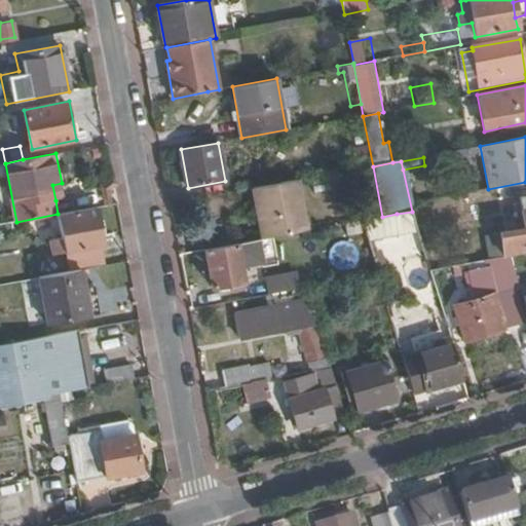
[(262,238),(308,230),(299,181),(253,189),(262,238)]
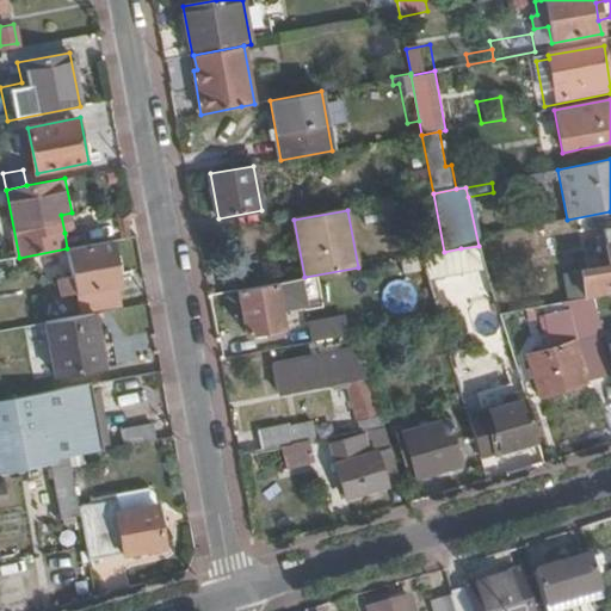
[(61,215),(65,233),(74,230),(72,213),(61,215)]
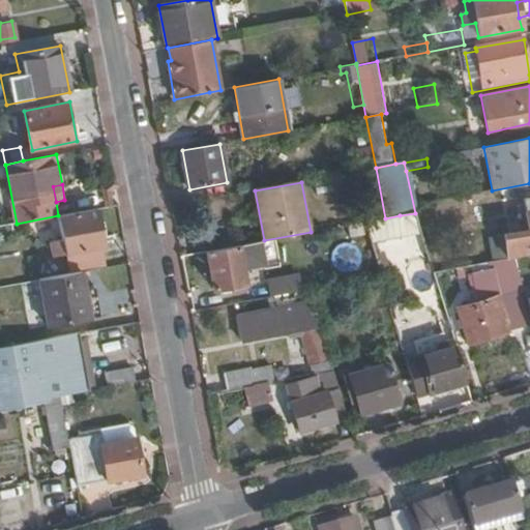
[(505,236),(509,258),(518,257),(529,254),(529,198),(523,200),(529,231),(505,236)]
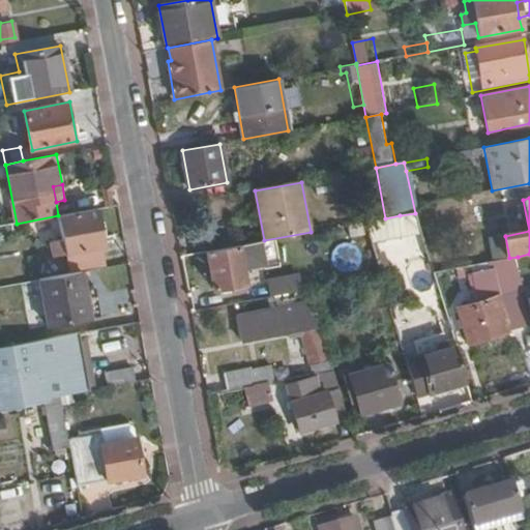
[(95,209),(58,215),(58,217),(60,230),(65,253),(102,245),(95,209)]
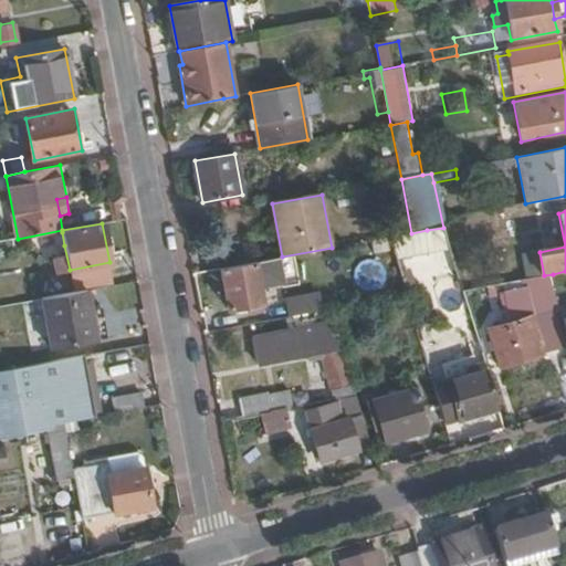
[(427,230),(433,251),(450,249),(443,228),(427,230)]
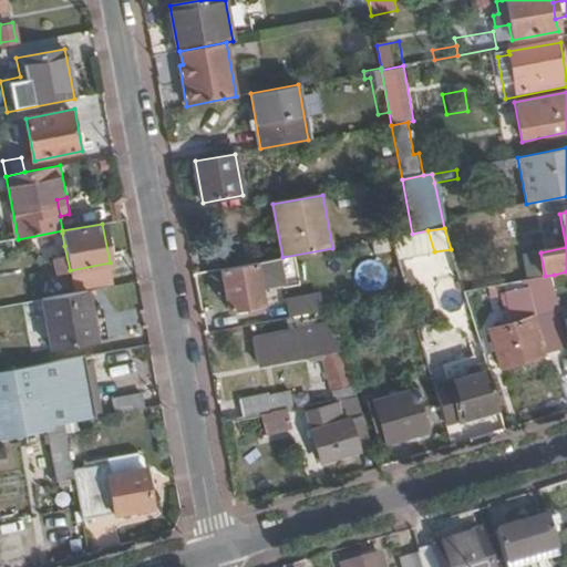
[(390,238),(397,259),(434,251),(428,230),(412,234),(390,238)]
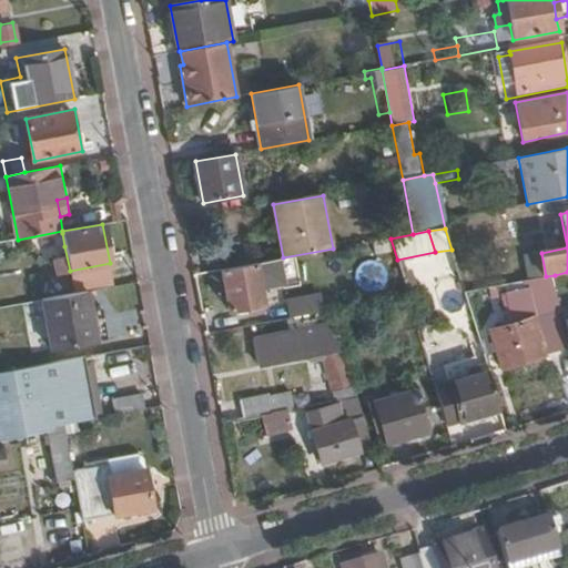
[(64,246),(62,233),(28,240),(31,253),(64,246)]
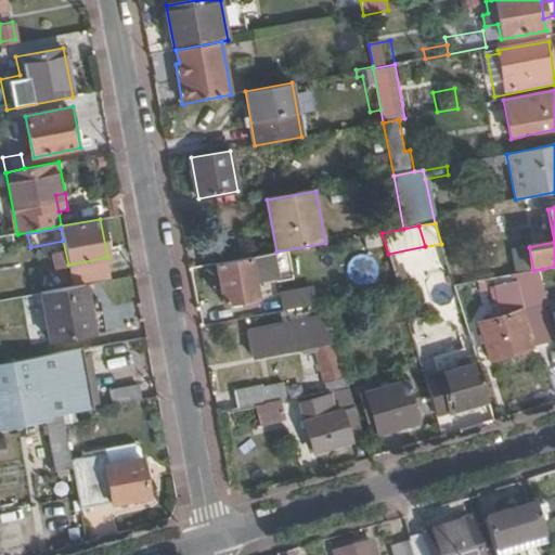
[(526,245),(511,247),(514,270),(529,268),(526,245)]
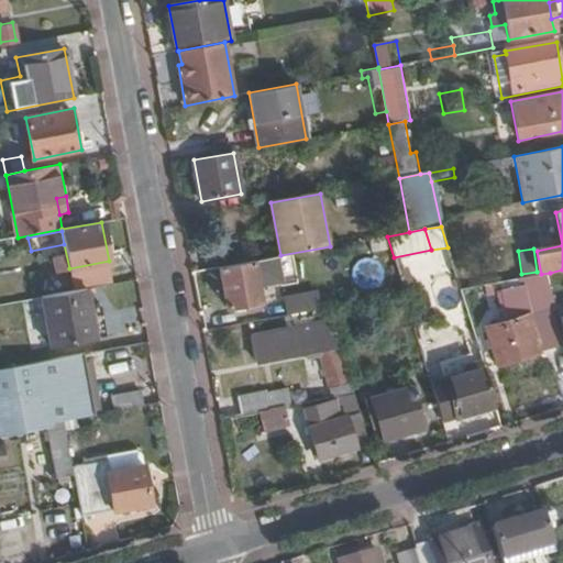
[(276,256),(253,261),(258,285),(282,282),(276,256)]
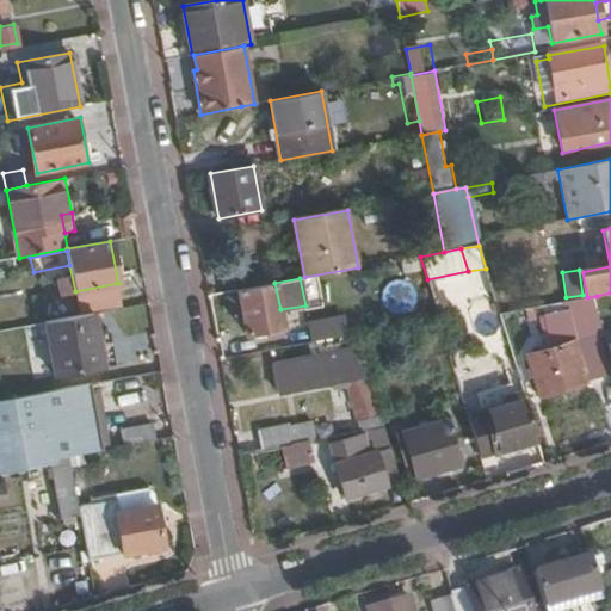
[(275,283),(240,289),(248,333),(265,329),(283,326),(281,309),(275,283)]
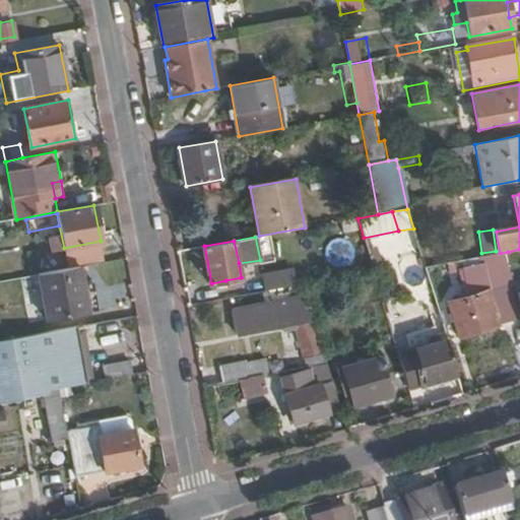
[(320,253),(326,278),(343,275),(336,250),(320,253)]
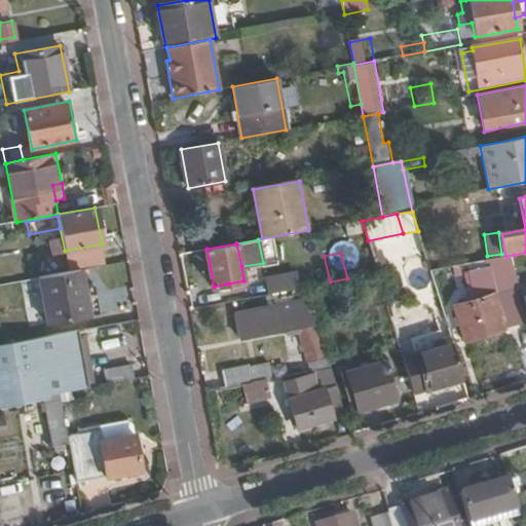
[(81,271),(39,278),(48,325),(101,314),(96,288),(84,290),(81,271)]
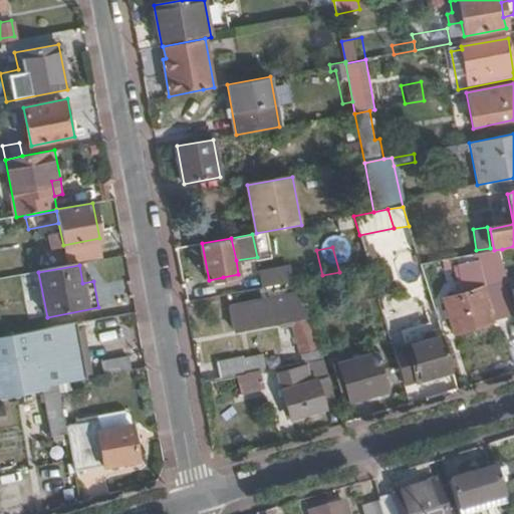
[(261,288),(294,282),(291,267),(258,273),(261,288)]
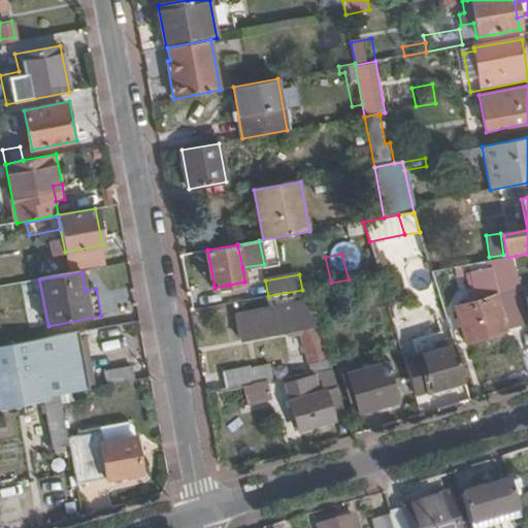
[(244,282),(229,285),(230,291),(245,288),(244,282)]
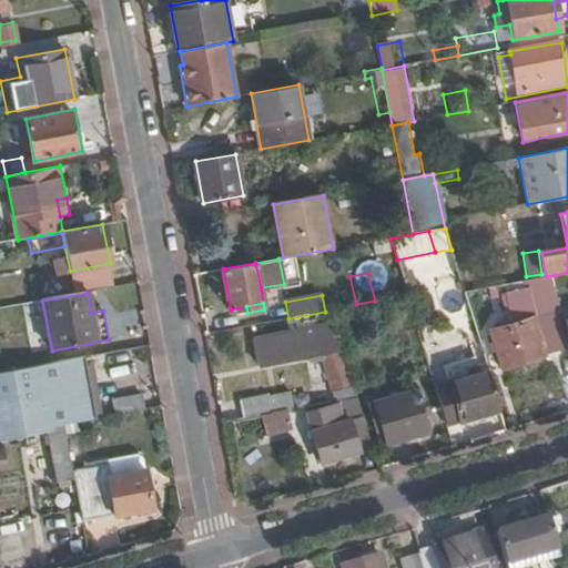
[(534,317),(546,355),(567,347),(556,311),(534,317)]
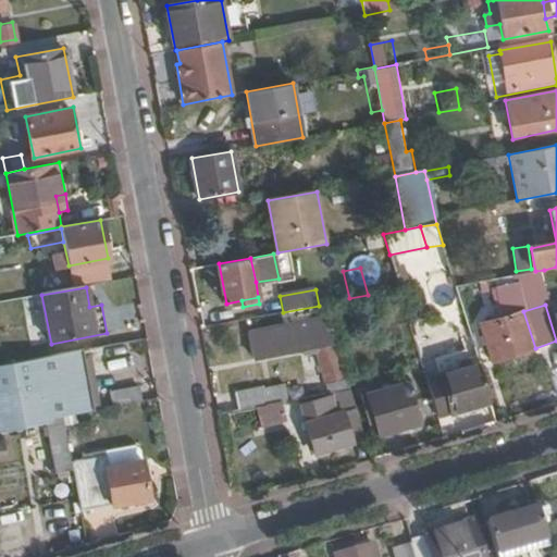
[(491,360),(535,348),(523,311),(481,323),(491,360)]
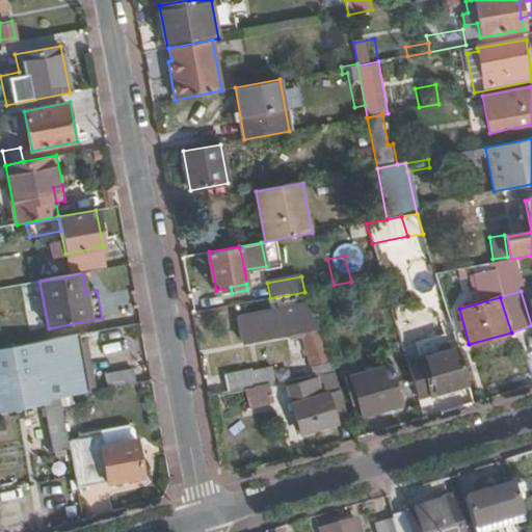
[(292,329),(299,327),(295,314),(296,313),(295,307),(288,309),(292,329)]
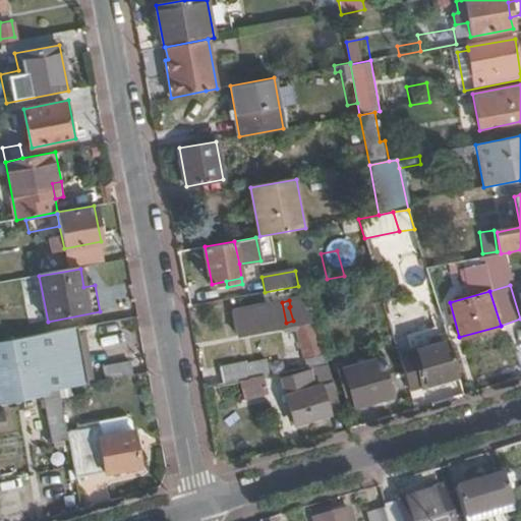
[(236,332),(286,323),(282,302),(233,311),(236,332)]
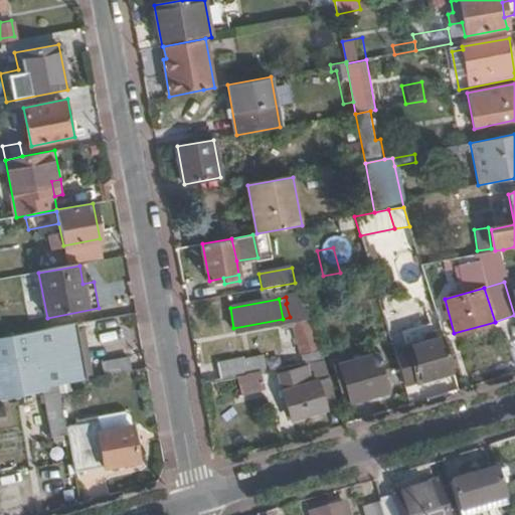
[(290,317),(306,312),(300,299),(287,303),(286,304),(290,317)]
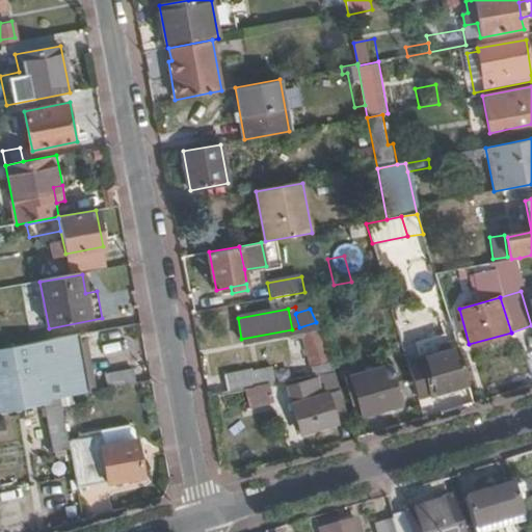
[(312,366),(329,360),(316,322),(299,327),(312,366)]
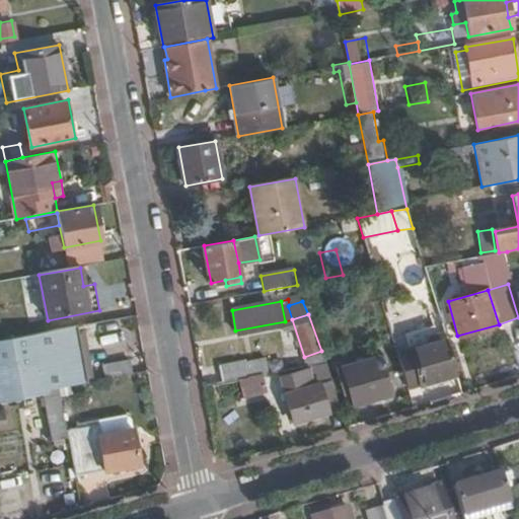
[(76,325),(35,334),(47,391),(56,389),(86,383),(84,370),(79,340),(76,325)]
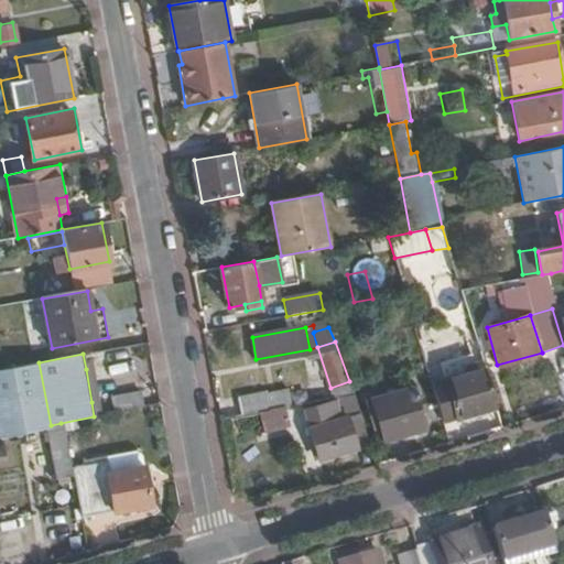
[(441,366),(446,382),(458,421),(496,410),(479,355),(441,366)]
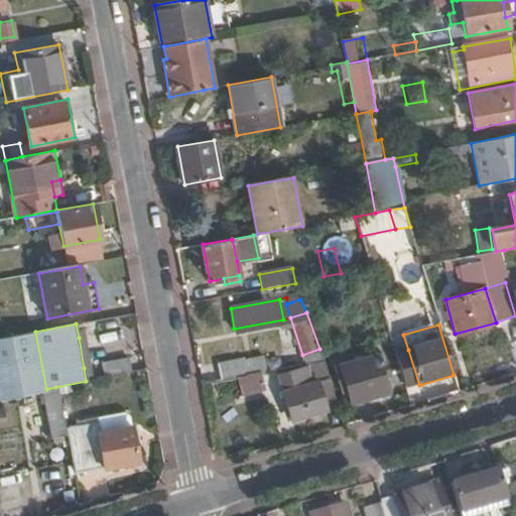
[(50,437),(66,435),(65,428),(55,387),(46,389),(35,332),(0,338),(0,396),(41,389),(50,437)]
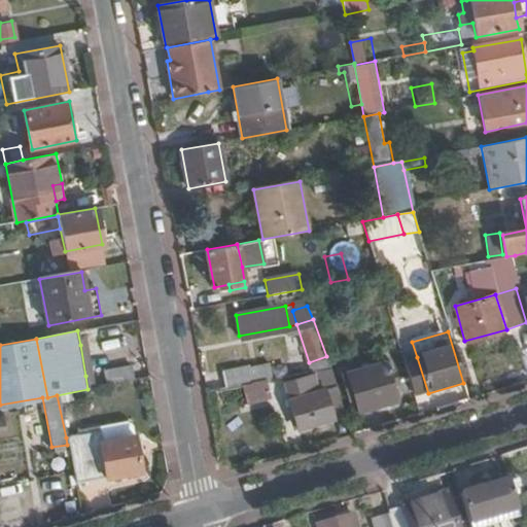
[(312,374),(331,370),(326,356),(309,362),(312,374)]
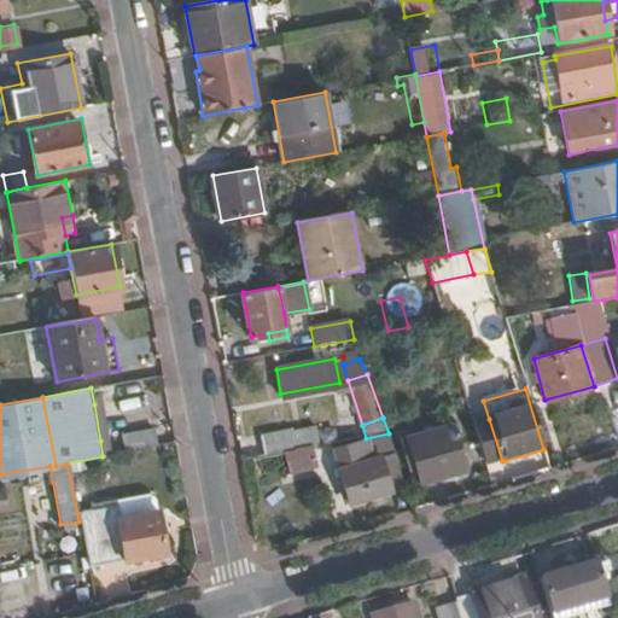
[(489,419),(473,424),(485,466),(502,461),(489,419)]
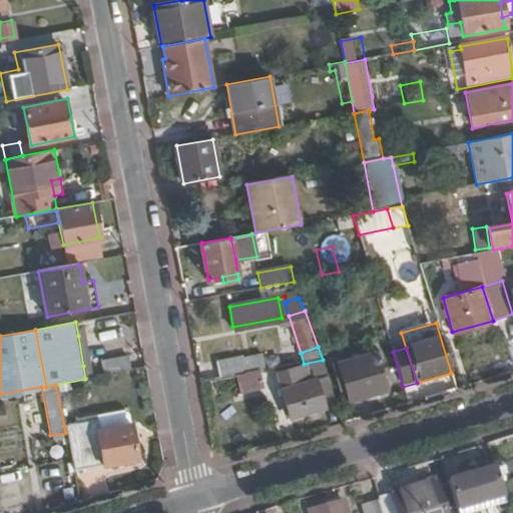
[(348,400),(383,390),(374,355),(337,364),(348,400)]
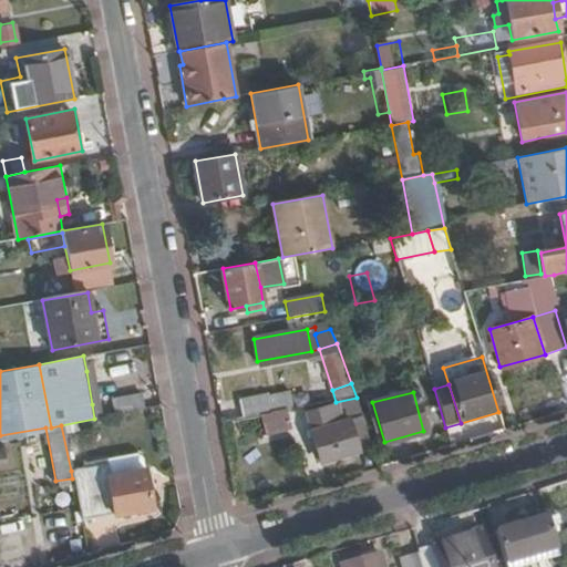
[(114,415),(142,410),(140,394),(112,400),(114,415)]
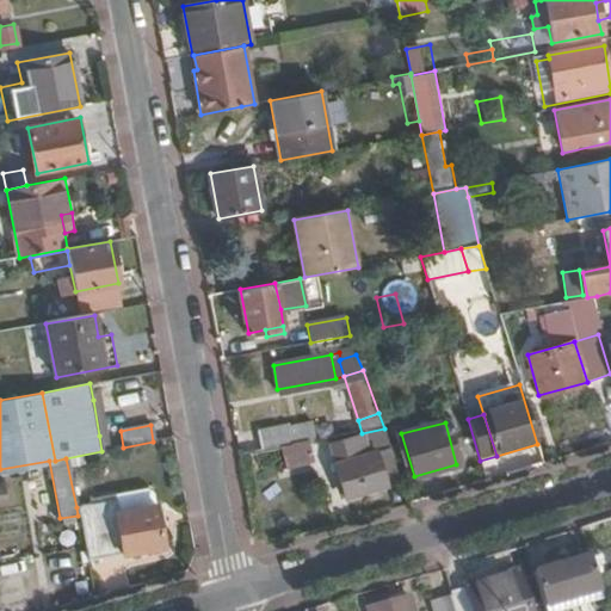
[(302,444),(319,442),(315,425),(291,430),(291,426),(259,432),(263,452),(281,449),(302,444)]
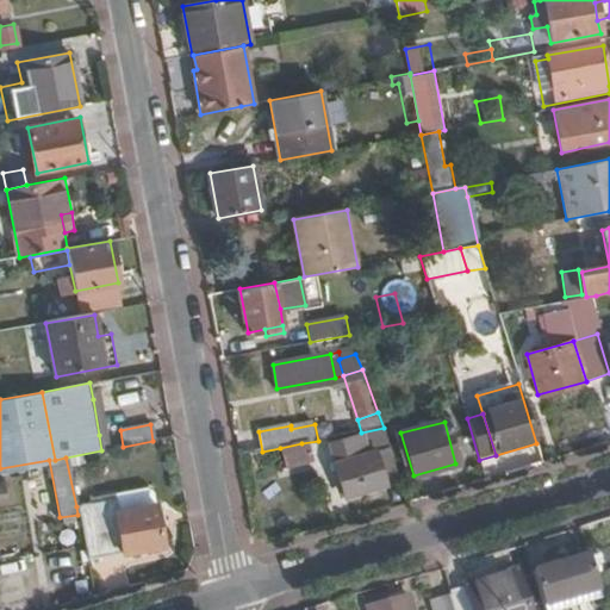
[(399,481),(385,431),(371,435),(375,453),(368,455),(362,437),(329,447),(344,498),(399,481)]
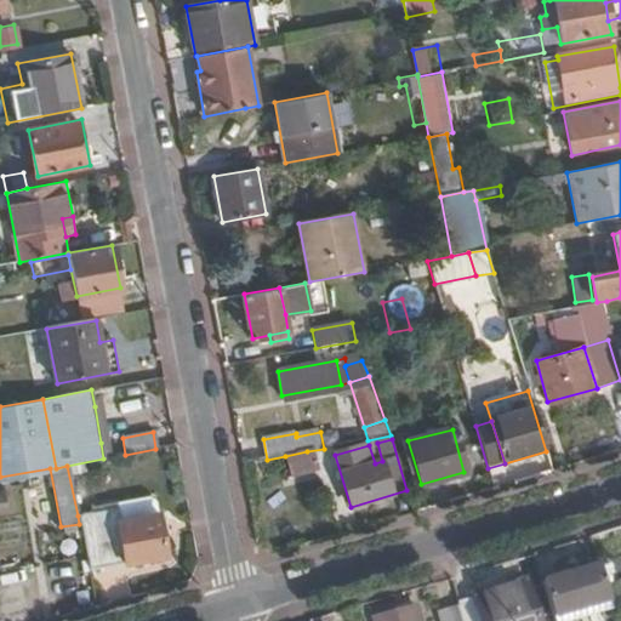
[(312,473),(307,451),(285,456),(289,478),(312,473)]
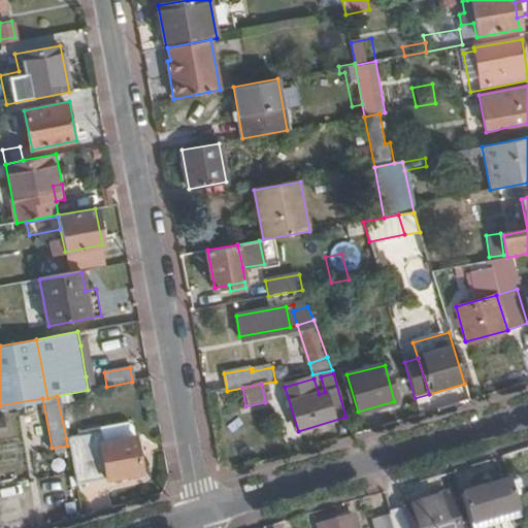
[(74,483),(139,471),(130,428),(125,424),(100,427),(101,432),(66,438),(67,446),(74,483)]
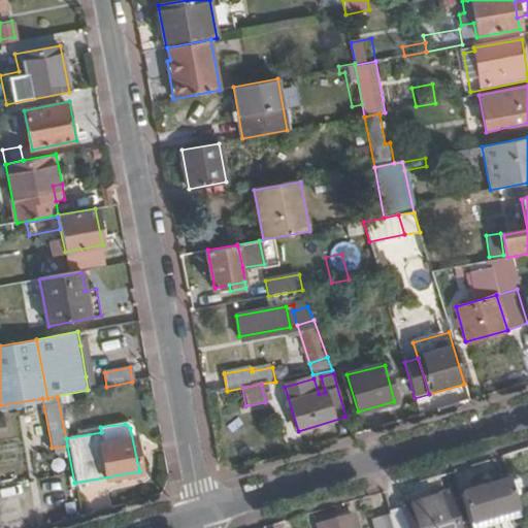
[(462,495),(471,527),(491,527),(523,519),(512,480),(462,495)]
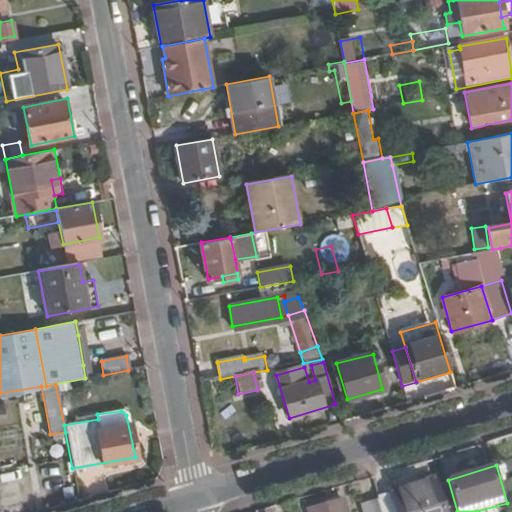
[(443,511),(432,478),(378,495),(379,499),(383,511),(443,511)]
